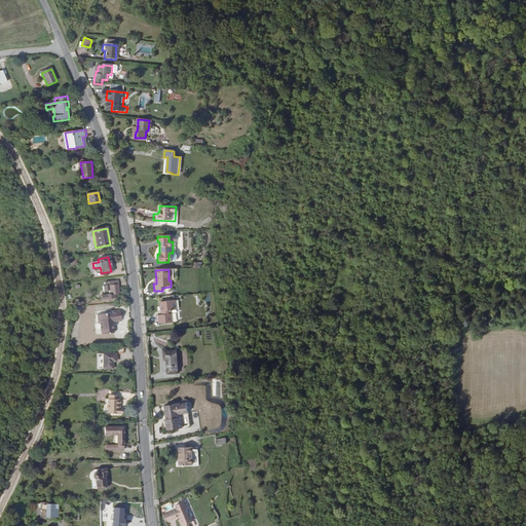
[(102,300),(119,298),(119,293),(118,285),(119,285),(119,280),(105,283),(105,286),(104,286),(104,291),(106,291),(107,295),(101,295),(102,300)]
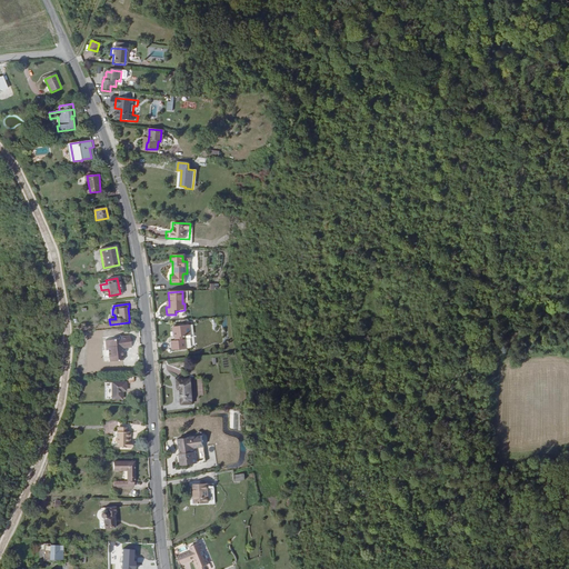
[(170,346),(170,352),(185,351),(183,341),(181,341),(181,338),(189,338),(188,327),(172,328),(172,339),(175,339),(175,342),(169,342),(169,346),(170,346)]
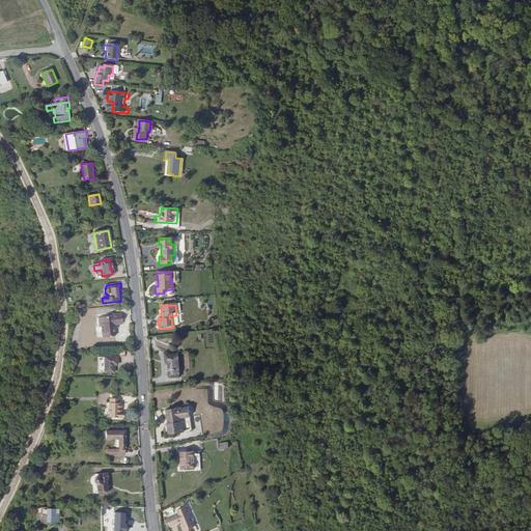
[(113,324),(122,322),(121,313),(114,314),(114,315),(112,315),(112,316),(102,318),(102,325),(101,325),(101,327),(102,338),(115,336),(113,326),(113,324)]
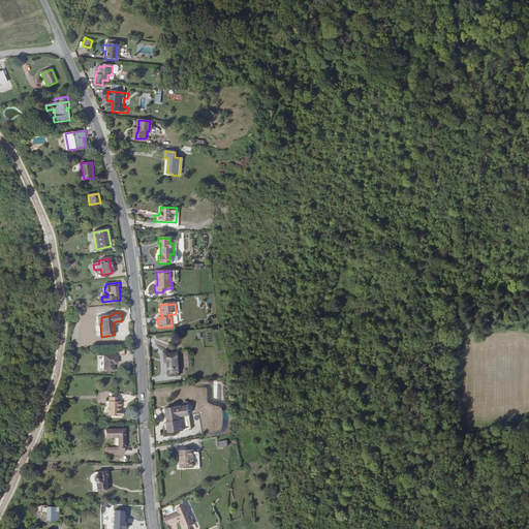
[(178,376),(177,358),(165,359),(165,363),(167,377),(178,376)]
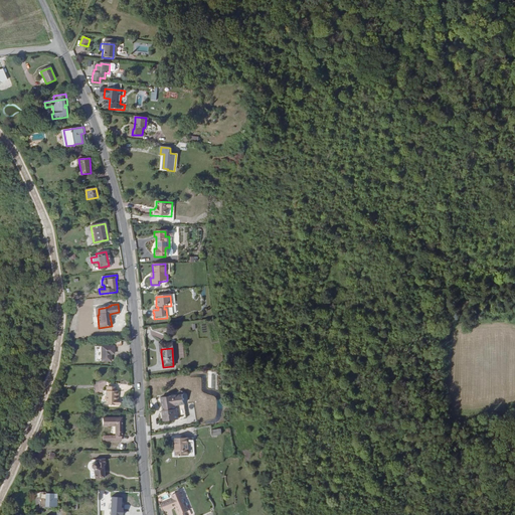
[(95,359),(109,359),(109,355),(113,355),(112,349),(95,350),(95,359)]
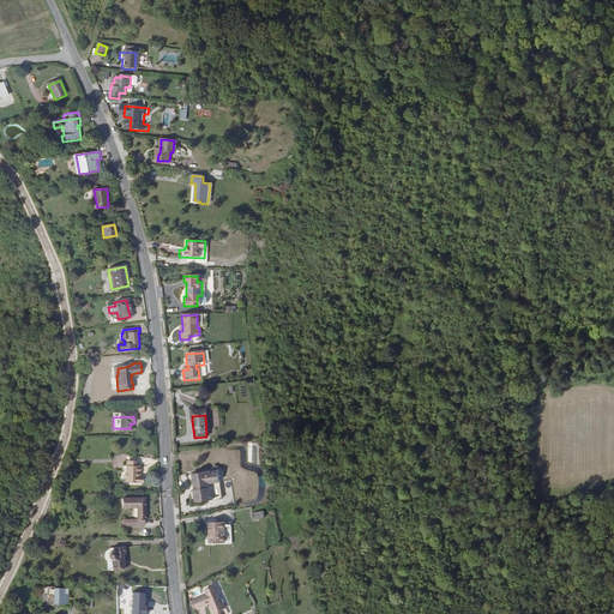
[(128,469),(130,479),(142,479),(142,475),(143,475),(143,469),(140,469),(130,469),(128,469)]
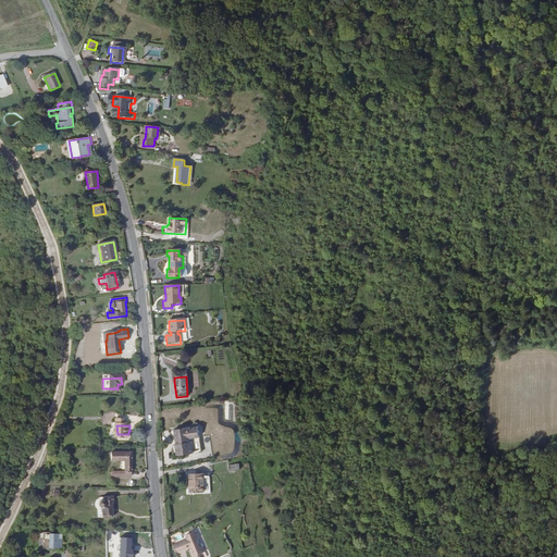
[(197,428),(174,431),(175,442),(177,441),(178,445),(176,446),(175,446),(176,457),(201,453),(197,428)]
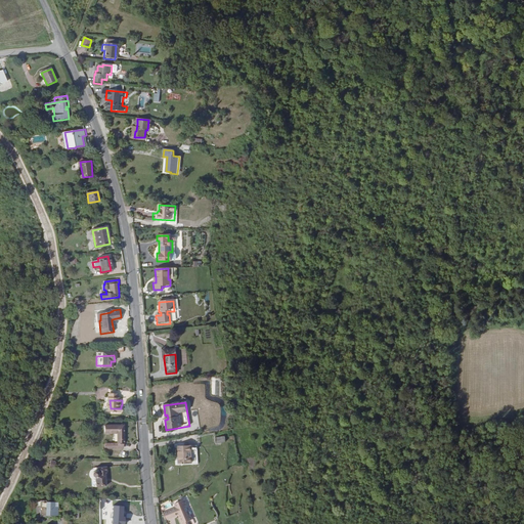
[(117,443),(123,442),(122,427),(103,427),(103,434),(117,434),(117,443)]
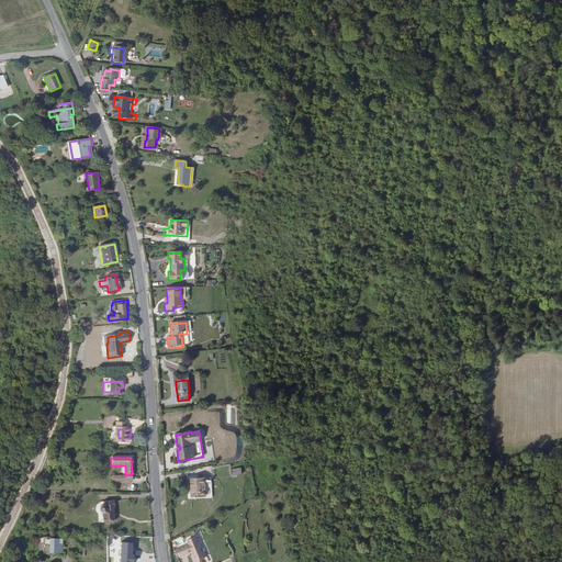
[(190,496),(190,498),(211,497),(210,478),(189,479),(190,489),(192,489),(192,496),(190,496)]
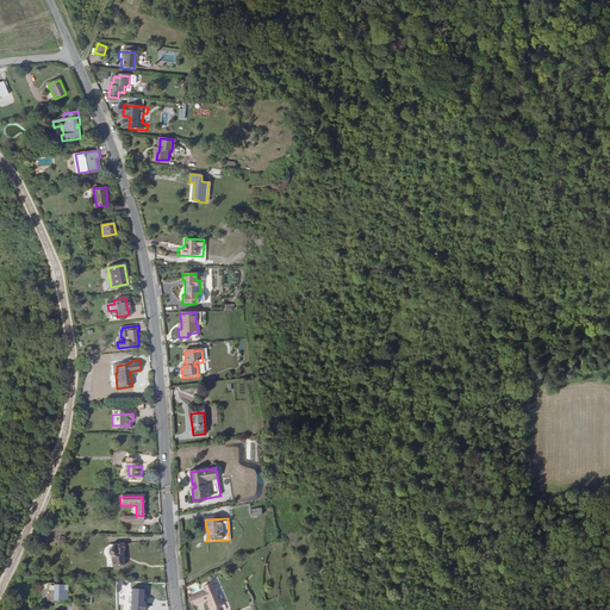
[(113,565),(124,565),(124,559),(126,558),(125,552),(114,552),(107,552),(107,554),(109,556),(111,558),(113,558),(113,561),(113,562),(113,565)]
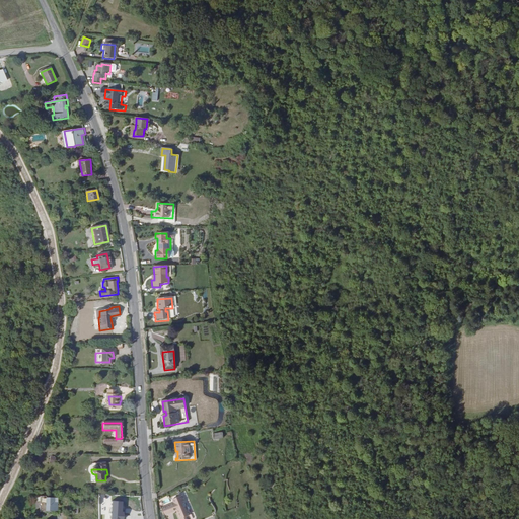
[(50,511),(55,512),(56,499),(45,498),(45,497),(40,497),(39,512),(50,513),(50,511)]
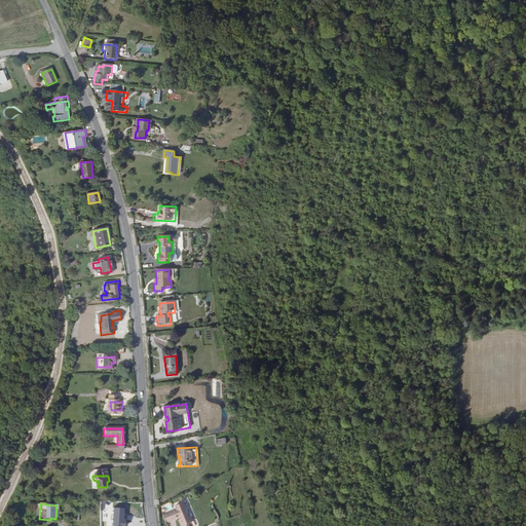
[(163,518),(165,523),(187,513),(183,503),(174,508),(176,513),(163,518)]
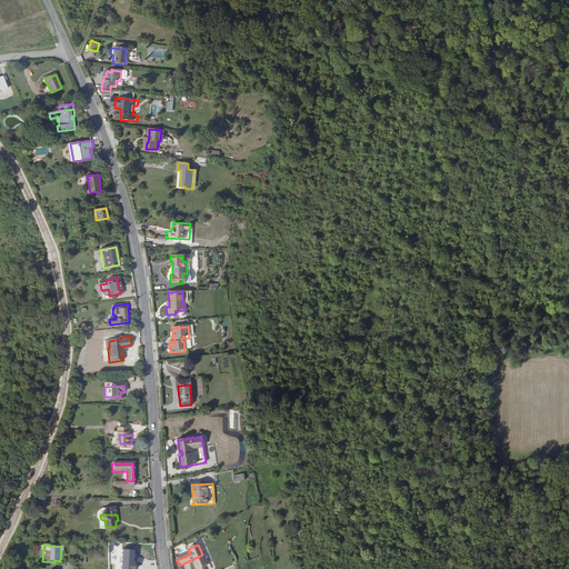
[(177,559),(177,560),(190,555),(188,549),(187,549),(189,553),(177,559)]
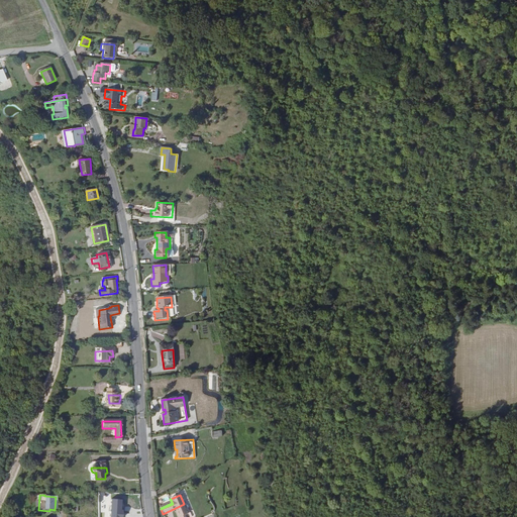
[(123,513),(123,500),(113,500),(112,513),(123,513)]
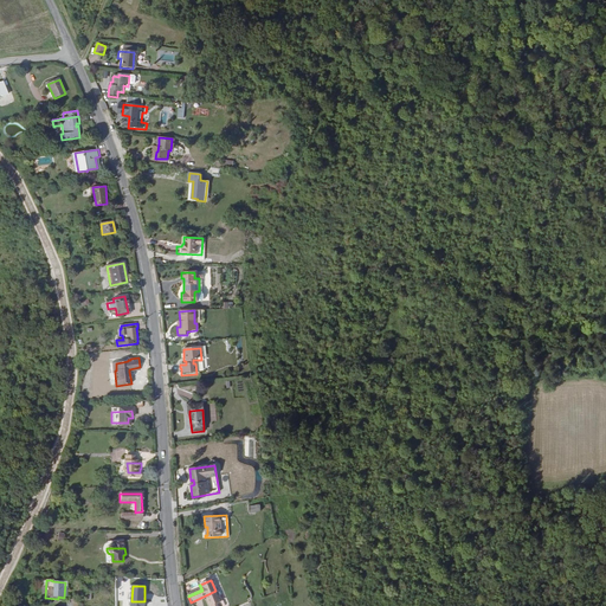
[(216,591),(191,603),(192,603),(206,597),(207,599),(205,599),(206,601),(218,595),(216,591)]
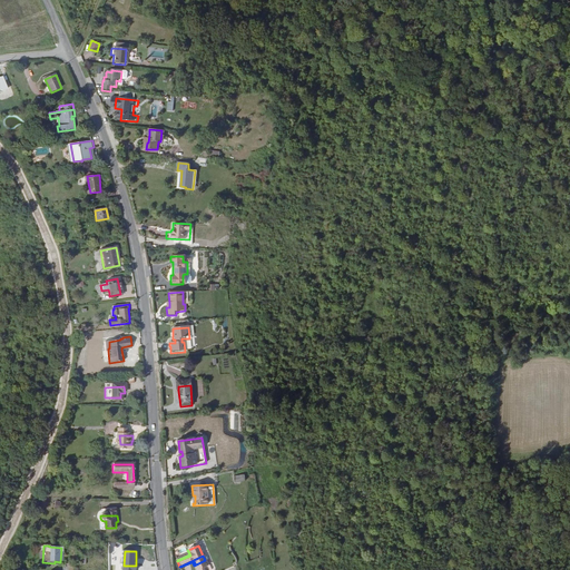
[(205,560),(194,566),(196,569),(197,569),(205,569),(203,563),(202,564),(200,563),(205,561),(205,560)]
